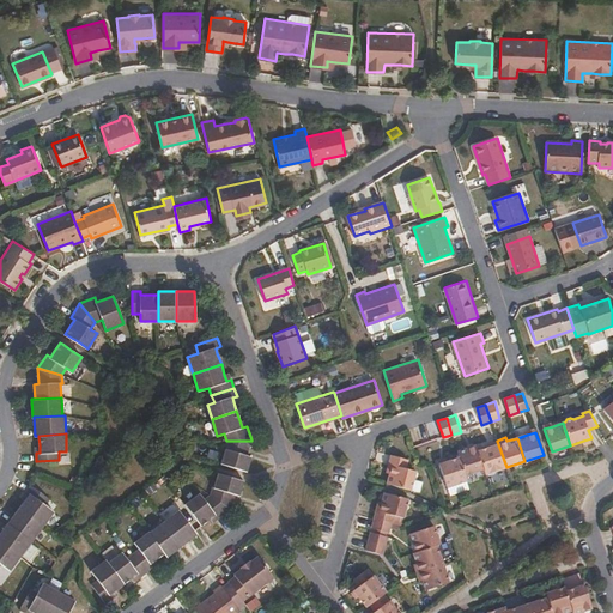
[(248,455),(252,441),(226,441),(224,449),(225,450),(222,463),(232,467),(243,471),(247,472),(252,456),(248,455)]
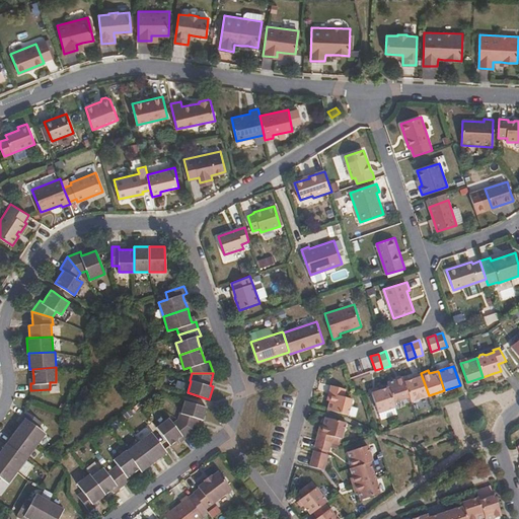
[(404,382),(402,374),(395,376),(395,379),(387,382),(389,387),(394,401),(410,396),(404,382)]
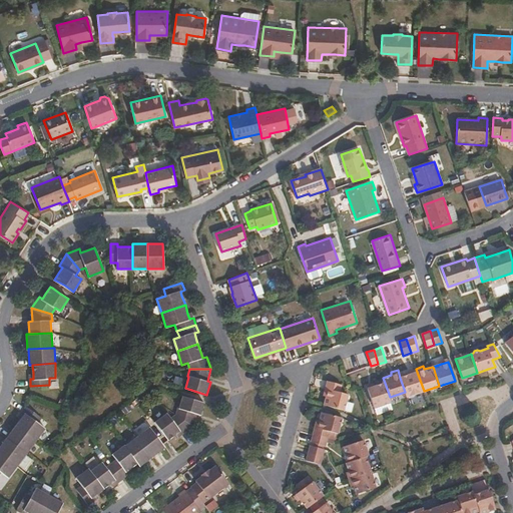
[(424,391),(417,372),(411,374),(400,378),(405,392),(407,397),(408,396),(411,397),(414,396),(416,394),(424,391)]
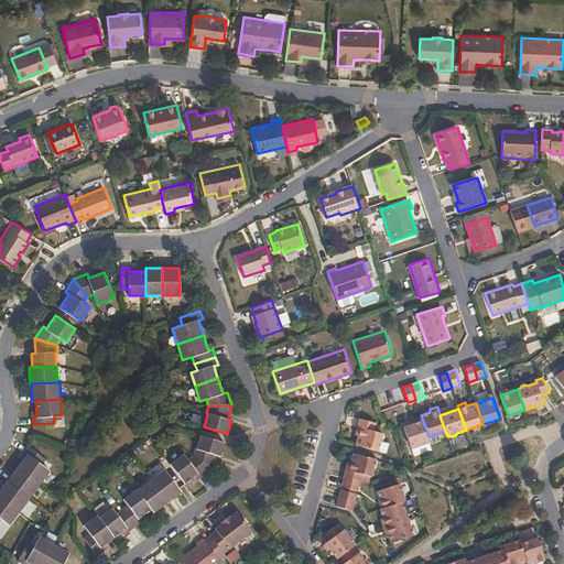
[(378,451),(382,433),(373,431),(376,422),(360,419),(357,427),(361,429),(359,436),(357,445),(378,451)]
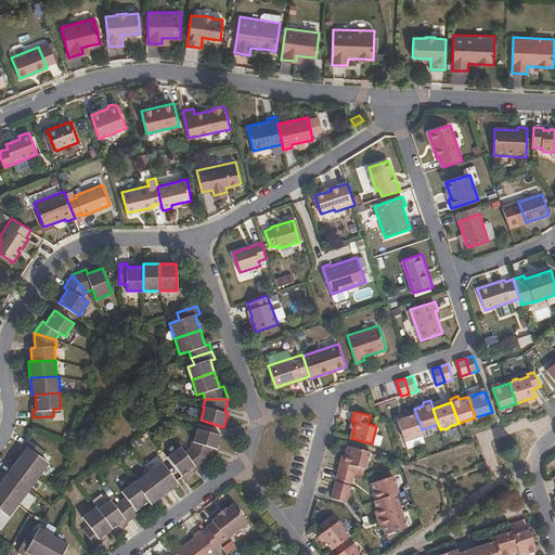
[(422,429),(416,414),(404,417),(398,420),(404,441),(414,438),(416,439),(420,438),(422,436),(423,435),(422,429)]
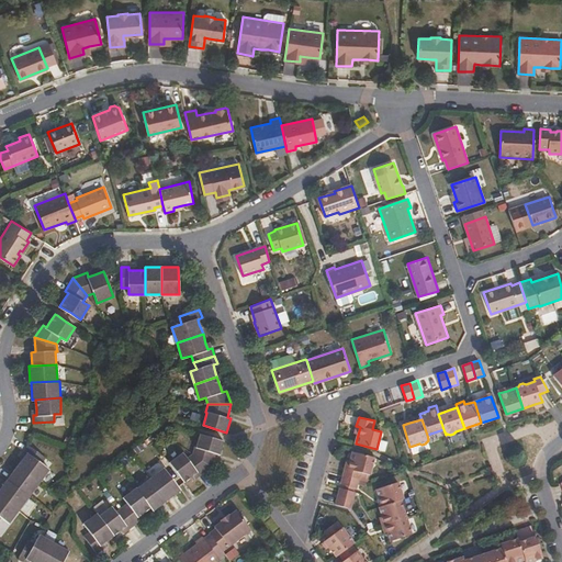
[(220,454),(224,441),(221,440),(210,437),(200,434),(197,446),(195,446),(193,453),(212,467),(216,453),(220,454)]
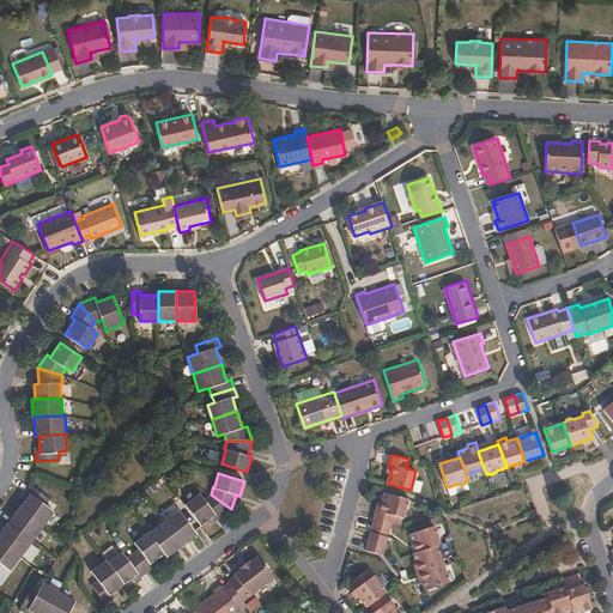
[(32,541),(54,511),(46,505),(50,498),(31,485),(26,492),(30,495),(25,499),(8,523),(32,541)]
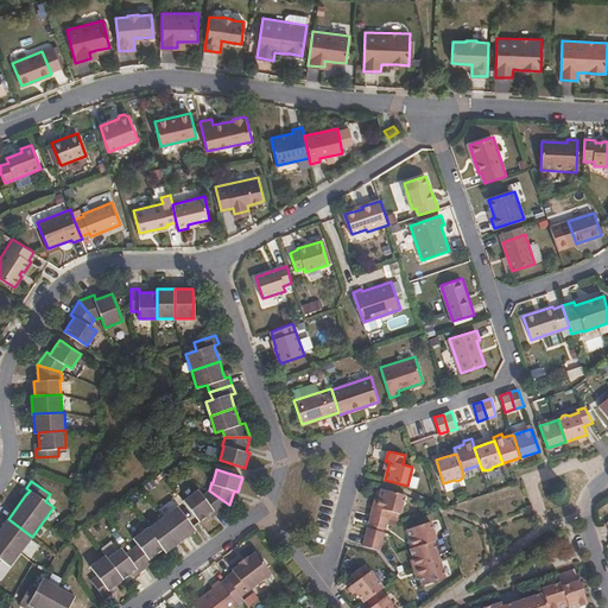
[(400,513),(405,494),(382,488),(379,499),(378,507),(373,506),(371,514),(388,519),(391,511),(400,513)]
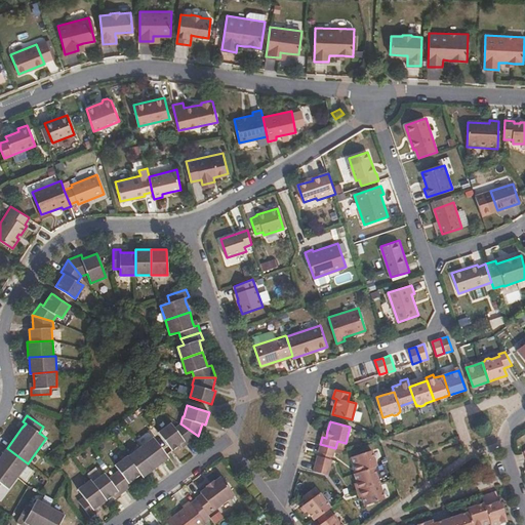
[(198,436),(180,423),(175,428),(170,422),(159,432),(172,450),(179,445),(185,441),(187,444),(198,436)]
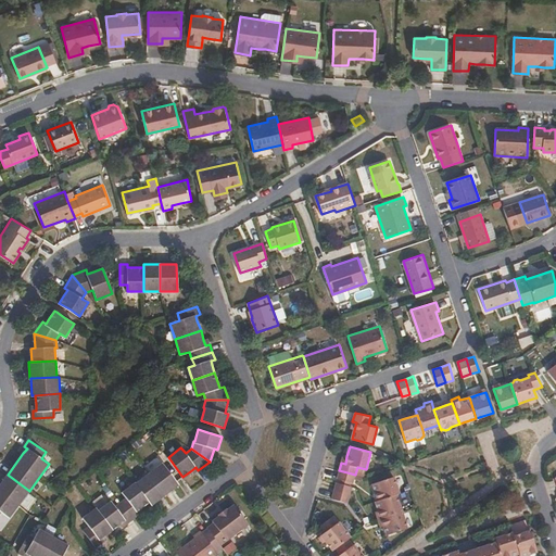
[(179,484),(162,463),(149,472),(165,494),(179,484)]
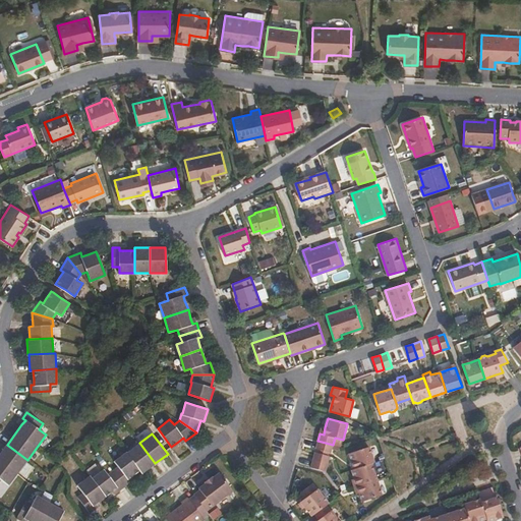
[(331,452),(333,445),(317,441),(315,448),(331,452)]
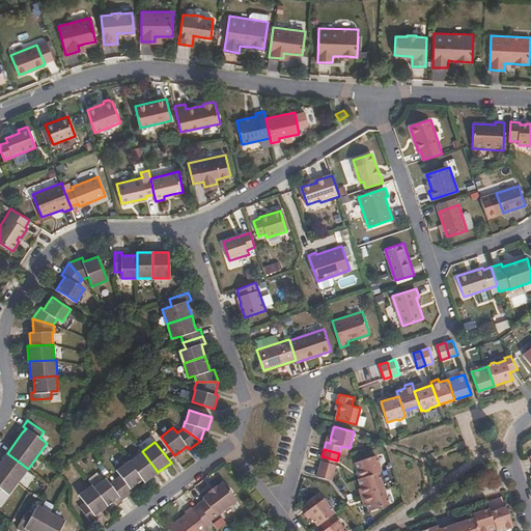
[(158,472),(142,451),(129,460),(143,479),(145,482),(158,472)]
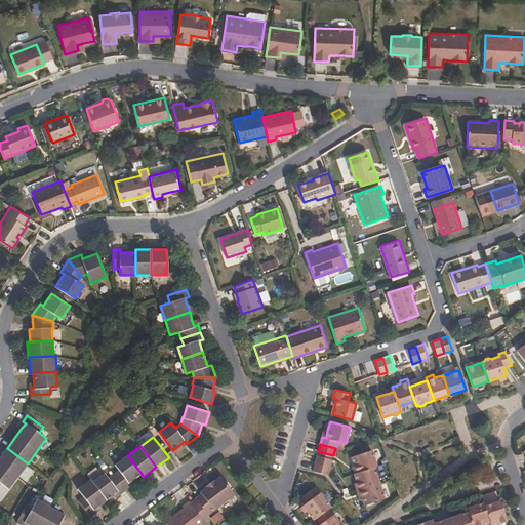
[(9,488),(28,463),(7,448),(0,457),(0,484),(1,483),(9,488)]
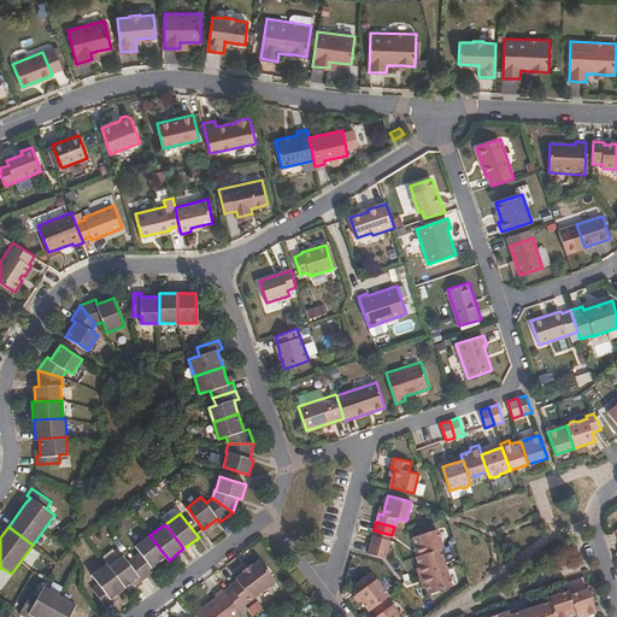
[(444,547),(438,528),(413,535),(417,546),(413,547),(417,556),(440,548),(444,547)]
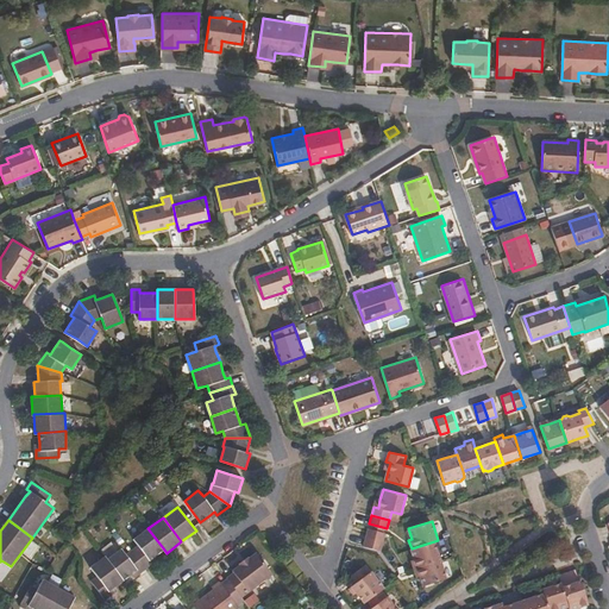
[(164,550),(148,528),(135,539),(138,545),(132,550),(146,569),(154,563),(150,559),(156,556),(164,550)]
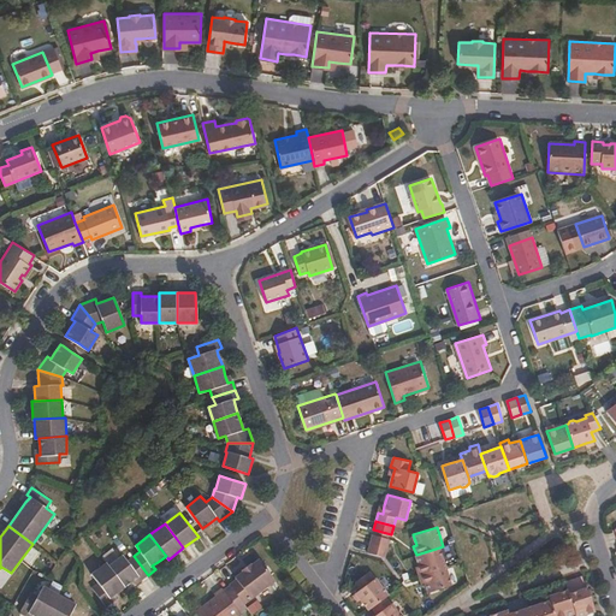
[(388,548),(390,539),(373,534),(371,544),(388,548)]
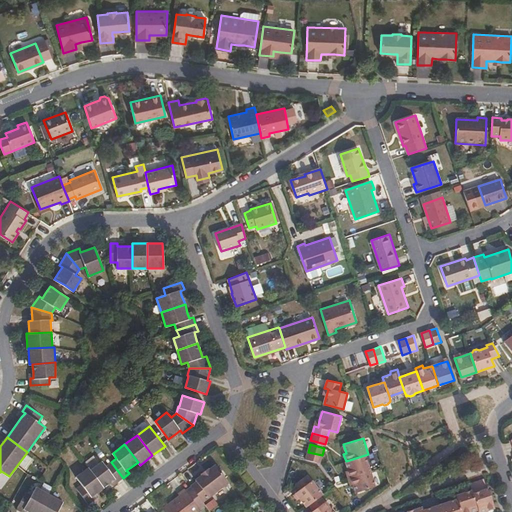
[(320,463),(322,455),(308,452),(306,459),(320,463)]
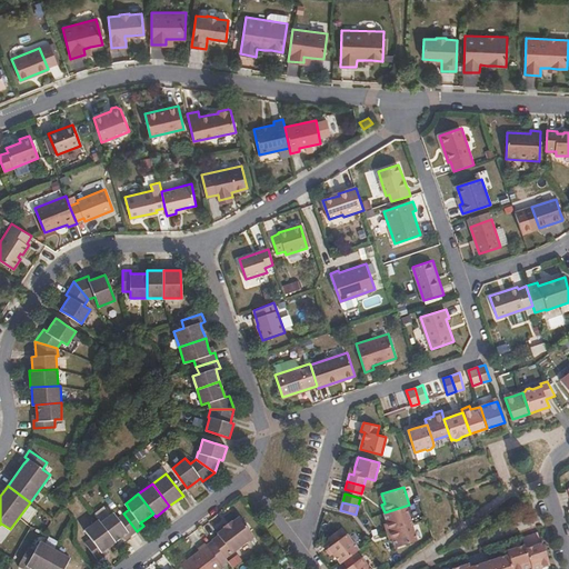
[(411,522),(406,506),(385,512),(387,522),(390,530),(411,522)]
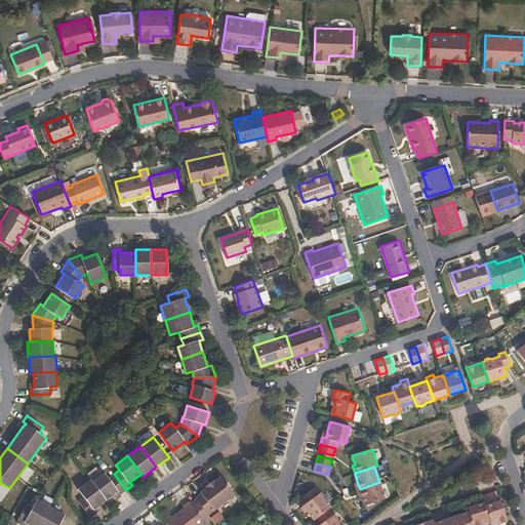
[(126,490),(114,474),(109,478),(105,473),(92,482),(106,500),(113,494),(118,491),(120,494),(126,490)]
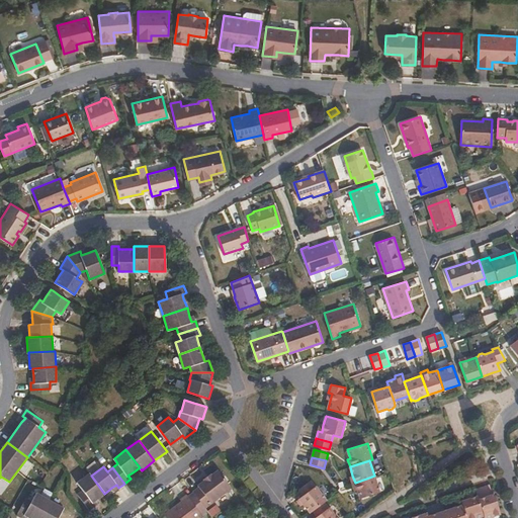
[(205,508),(232,488),(218,469),(211,475),(210,473),(204,479),(204,480),(198,485),(199,487),(192,492),(205,508)]
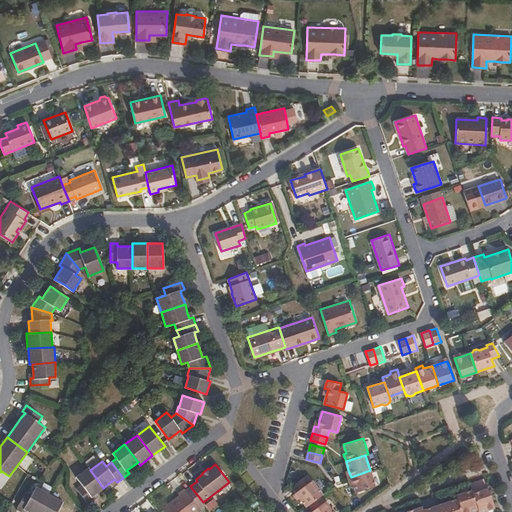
[(103,488),(90,470),(88,468),(76,476),(82,484),(77,488),(89,504),(94,499),(92,496),(97,492),(103,488)]
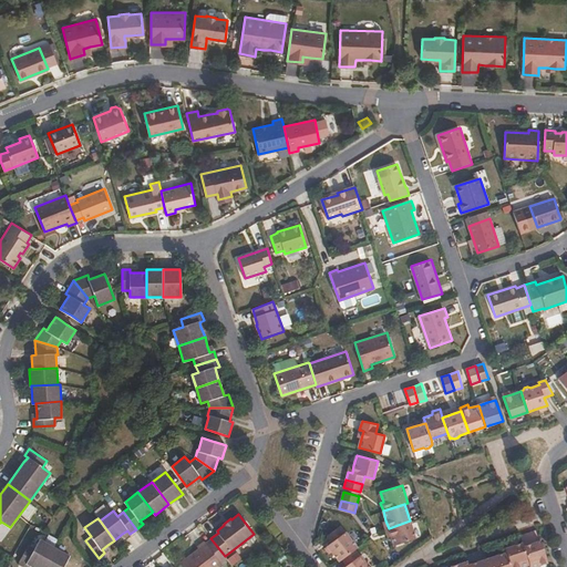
[(415,538),(410,521),(389,528),(391,536),(394,546),(415,538)]
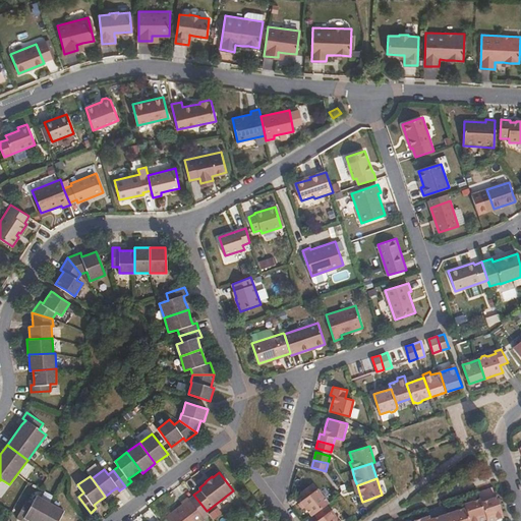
[(328,504),(323,497),(323,494),(321,490),(319,490),(312,482),(300,491),(305,499),(301,502),(305,507),(312,516),(314,514),(327,505),(328,504)]
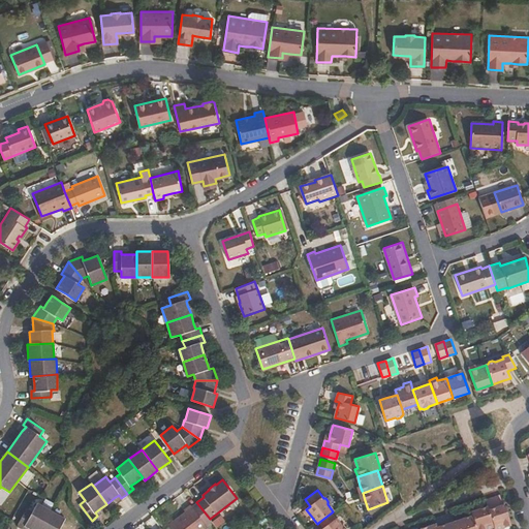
[(51,511),(54,504),(45,499),(41,506),(51,511)]
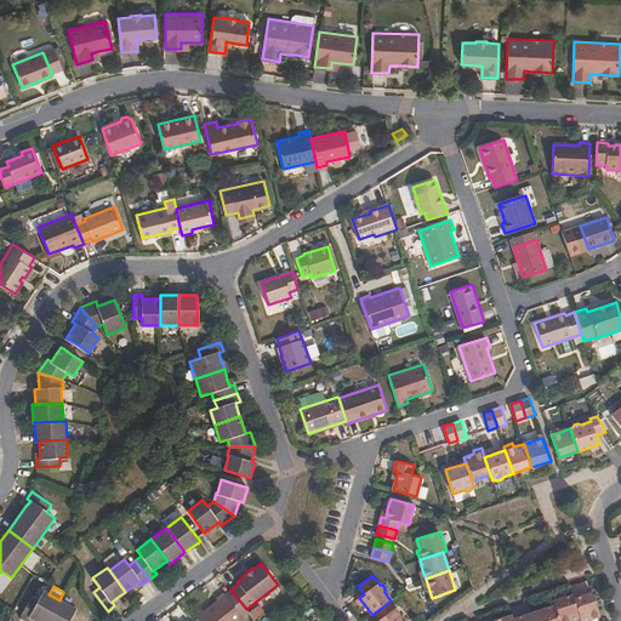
[(47,620),(60,600),(44,592),(38,602),(30,598),(20,619),(23,620),(28,620),(29,619),(33,620),(47,620)]
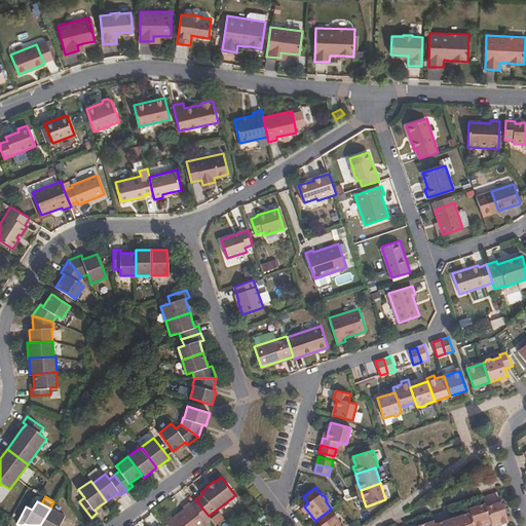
[(184,510),(166,522),(168,525),(203,525),(207,524),(190,501),(183,506),(184,510)]
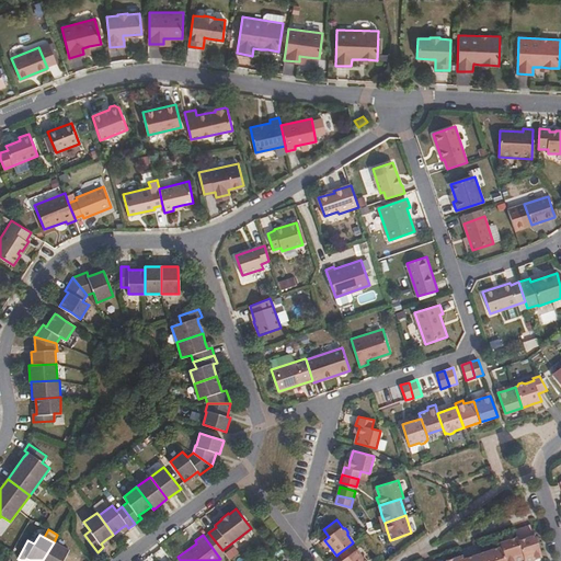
[(538,560),(544,560),(535,536),(518,541),(524,559),(525,560),(528,560),(535,559),(535,560),(538,560)]
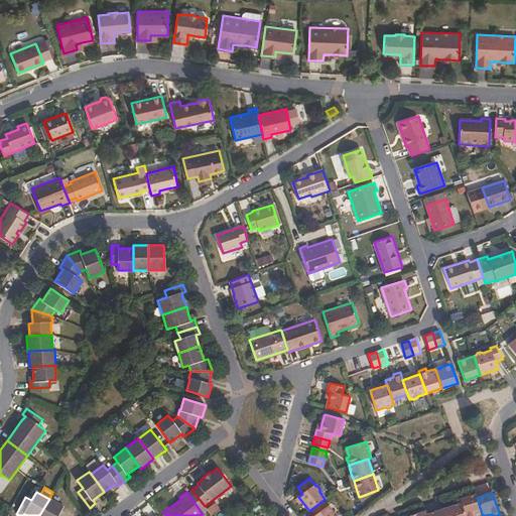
[(477,498),(476,494),(460,500),(462,503),(465,515),(475,515),(482,514),(477,498)]
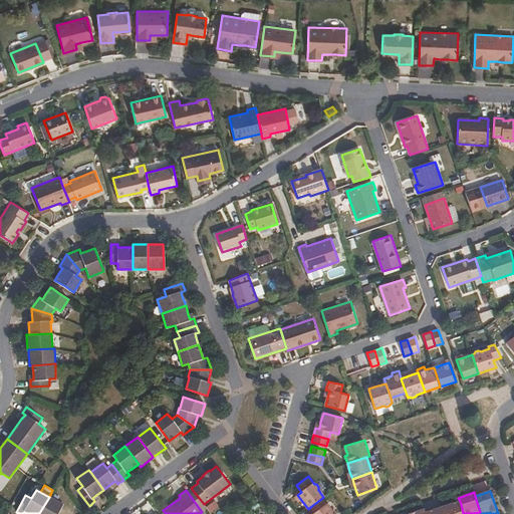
[(57,513),(62,505),(49,497),(39,513),(57,513)]
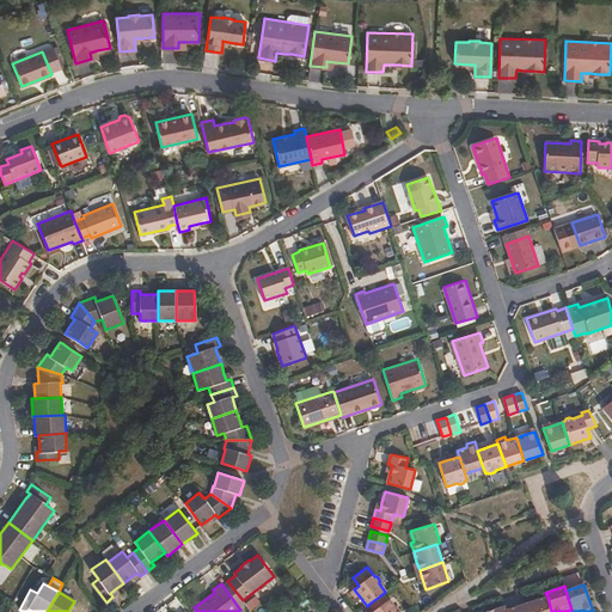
[(398,611),(396,610),(396,606),(393,603),(391,601),(384,593),(369,604),(375,610),(372,611),(398,611)]
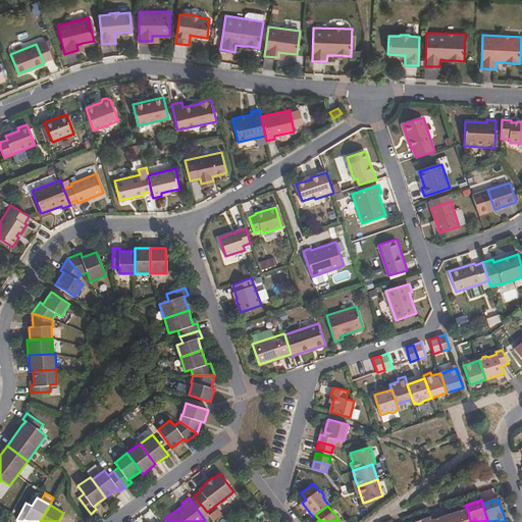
[(470,521),(467,509),(459,512),(456,511),(453,512),(452,514),(450,515),(452,521),(470,521)]
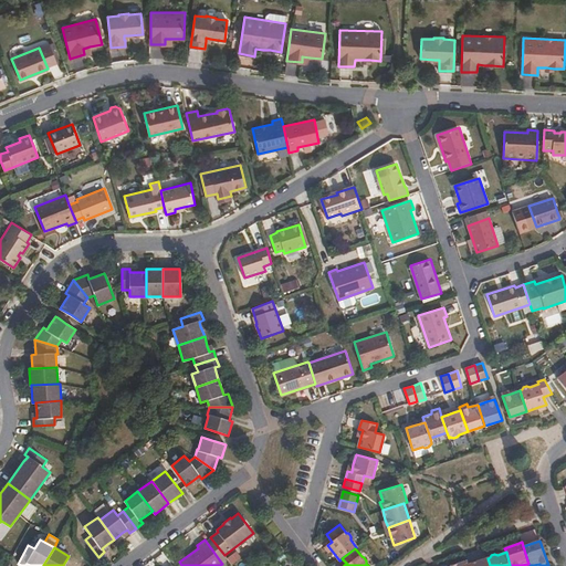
All buildings are outlined.
